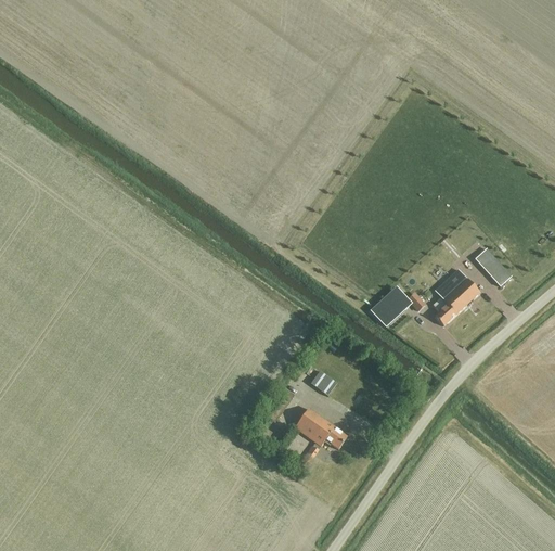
[(474,257),(499,284),(510,274),(485,247),(474,257)]
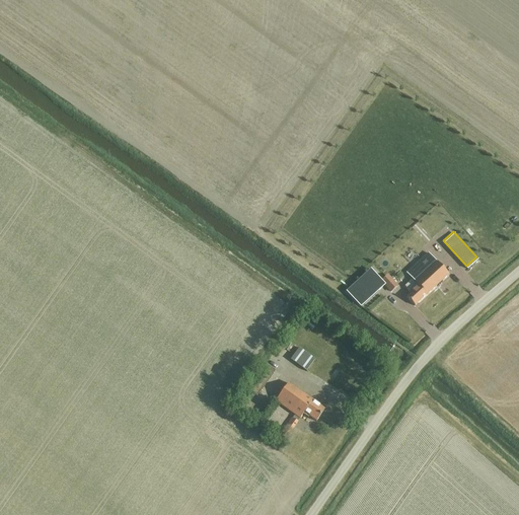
[(406,294),(415,303),(448,272),(434,256),(433,256),(428,250),(406,270),(412,276),(404,283),(411,290),(406,294)]
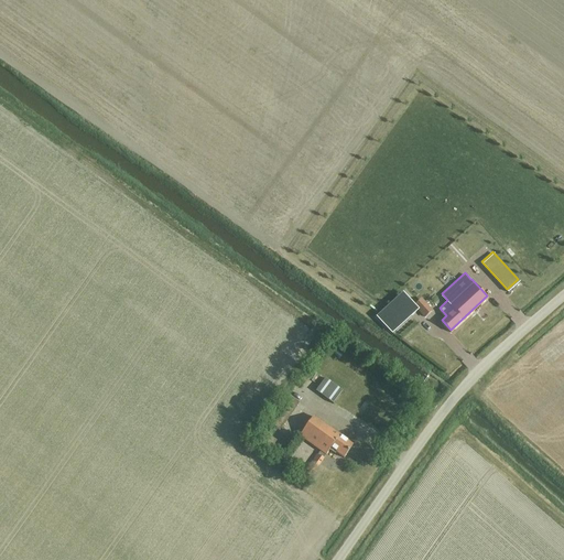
[(414,303),(425,316),(433,309),(422,295),(414,303)]
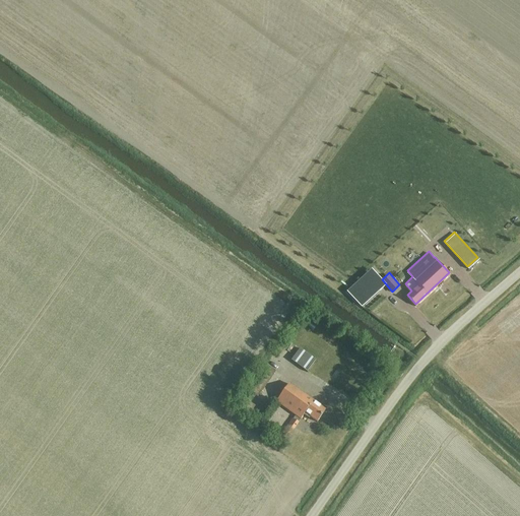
[(291,359),(307,370),(316,358),(300,346),(291,359)]
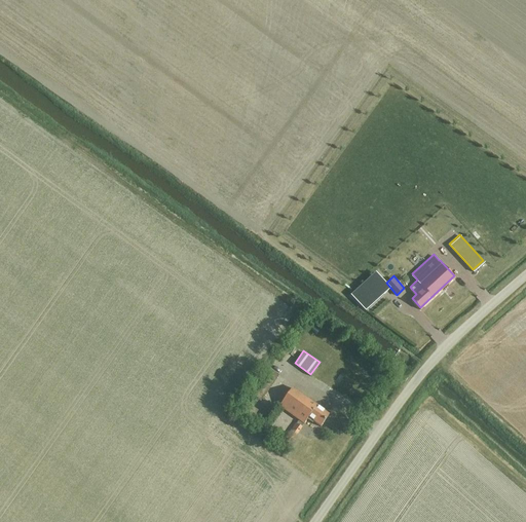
[(308,415),(321,424),(329,412),(292,386),(278,404),(303,421),(308,415)]
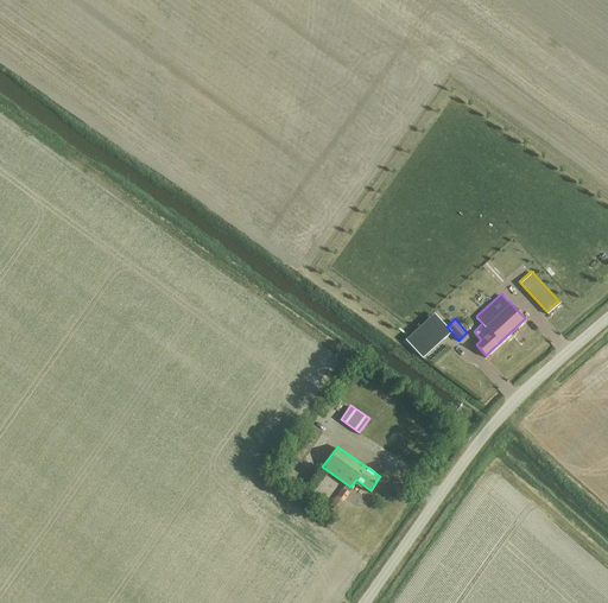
[(330,503),(336,507),(348,490),(342,486),(330,503)]
